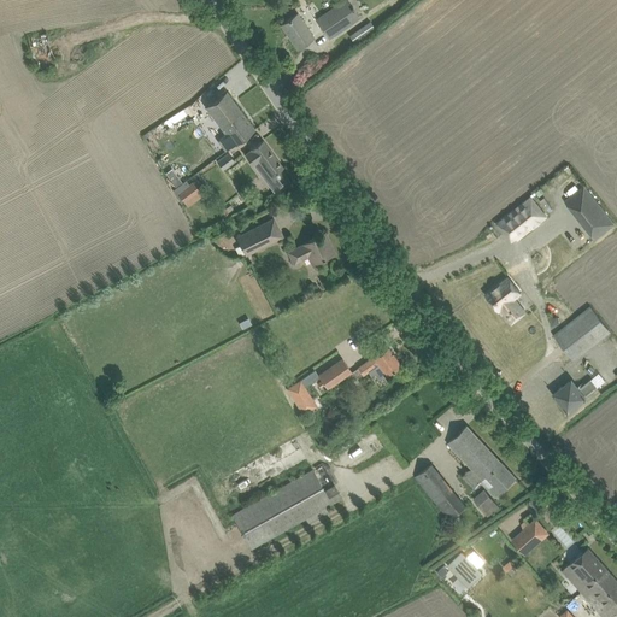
[(360,18),(347,0),(342,0),(315,19),(329,40),(360,18)]
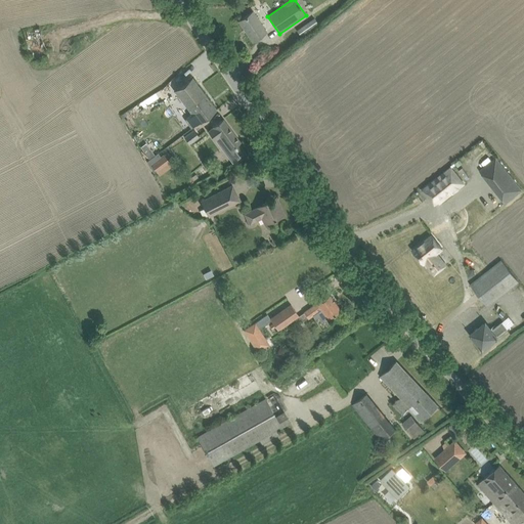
[(239,20),(253,41),(266,32),(252,11),(239,20)]
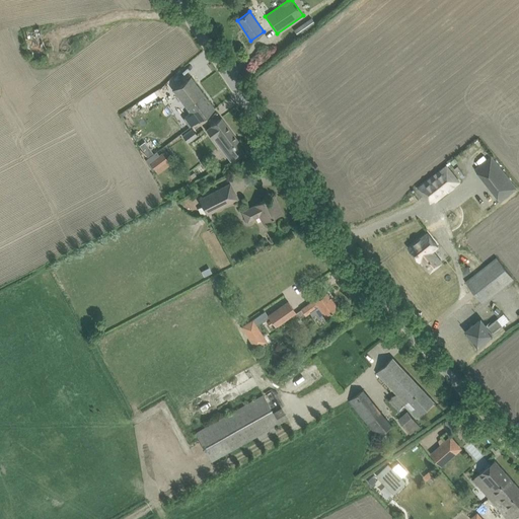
[(297,34),(314,22),(311,17),(294,29),(297,34)]
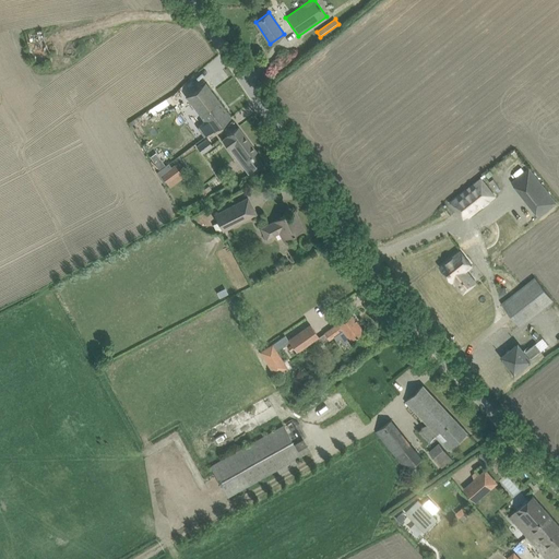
[(25,34),(34,64),(50,60),(42,30),(32,33),(25,34)]
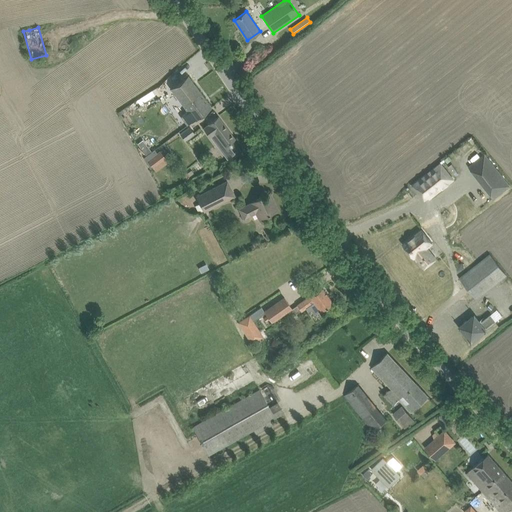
[(171,88),(182,104),(199,91),(188,76),(171,88)]
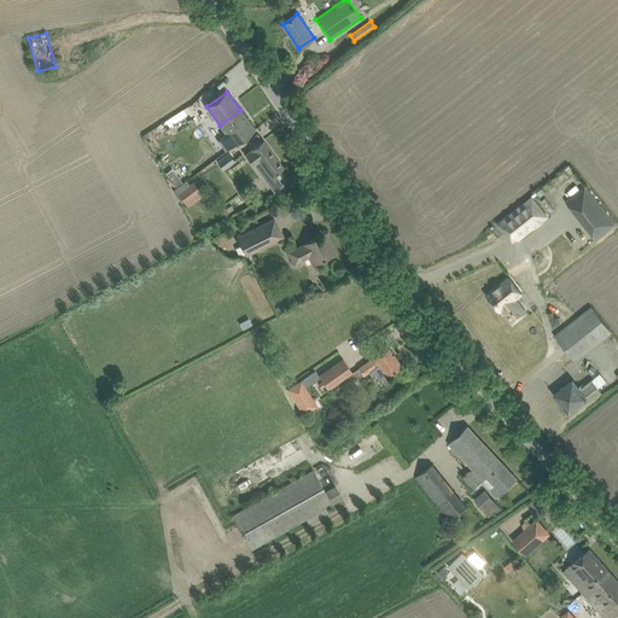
[(240,110),(220,126),(227,134),(219,140),(227,151),(255,129),(240,110)]
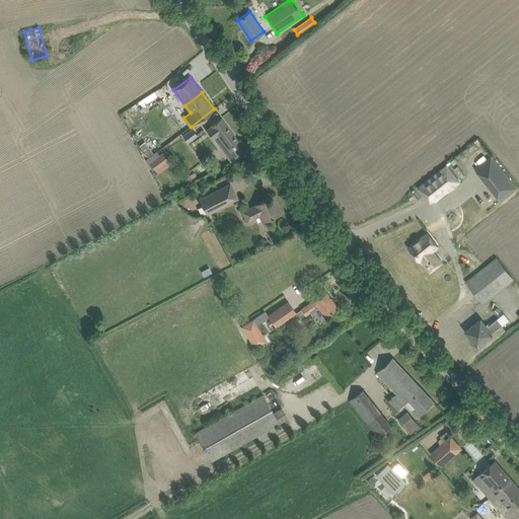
[(212,126),(206,130),(213,139),(218,135),(228,148),(238,141),(221,118),(211,125),(212,126)]
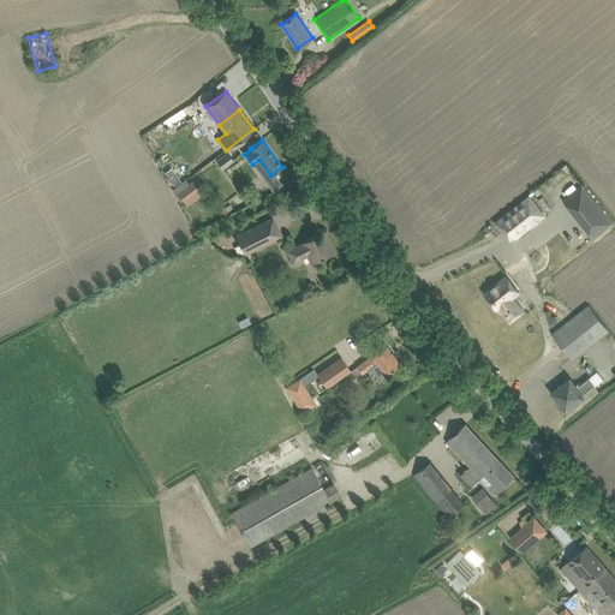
[(216,161),(222,168),(233,160),(228,151),(216,161)]
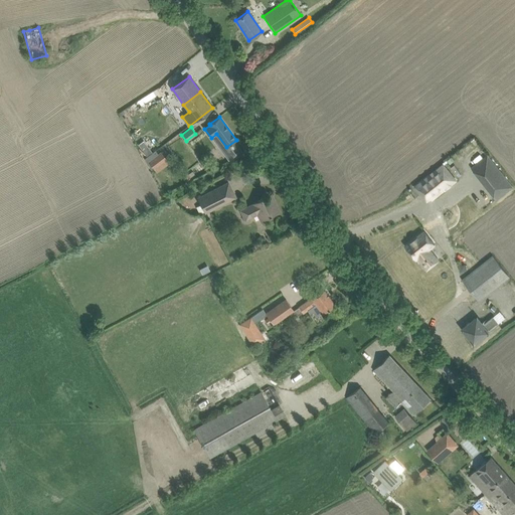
[(149,147),(144,151),(148,156),(153,152),(149,147)]
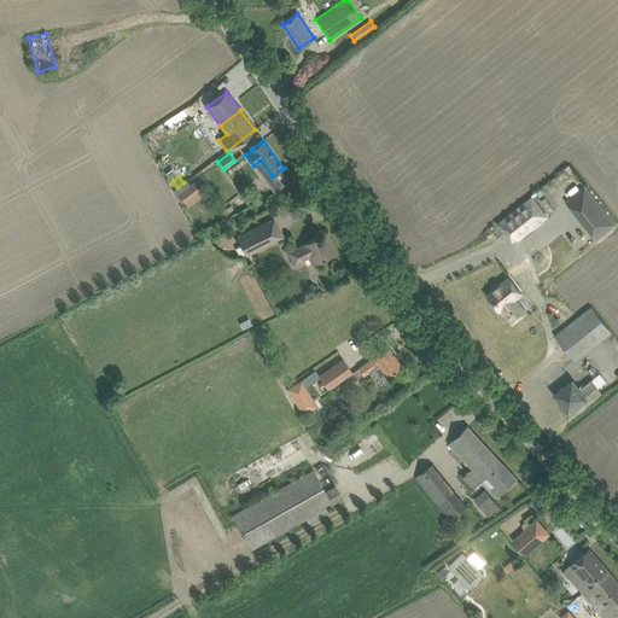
[(185,203),(200,192),(193,182),(178,193),(185,203)]
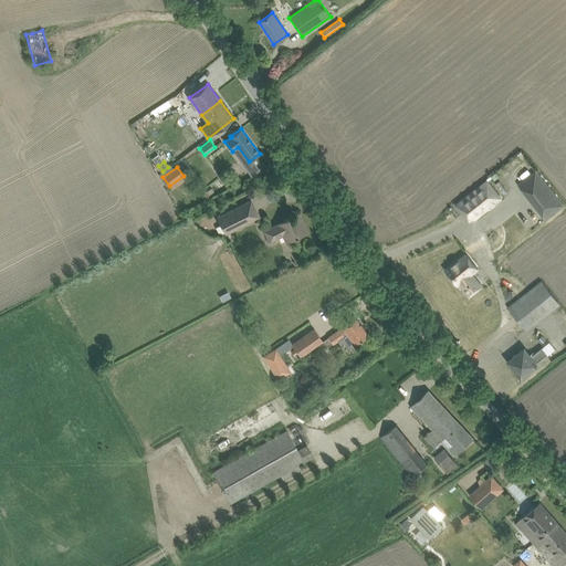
[(546,220),(564,206),(536,171),(519,185),(546,220)]
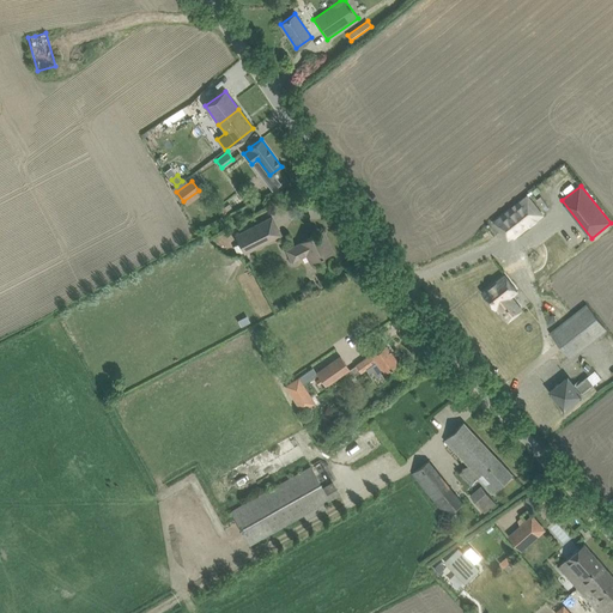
[(505,225),(515,237),(542,216),(528,196),(495,223),(499,230),(505,225)]
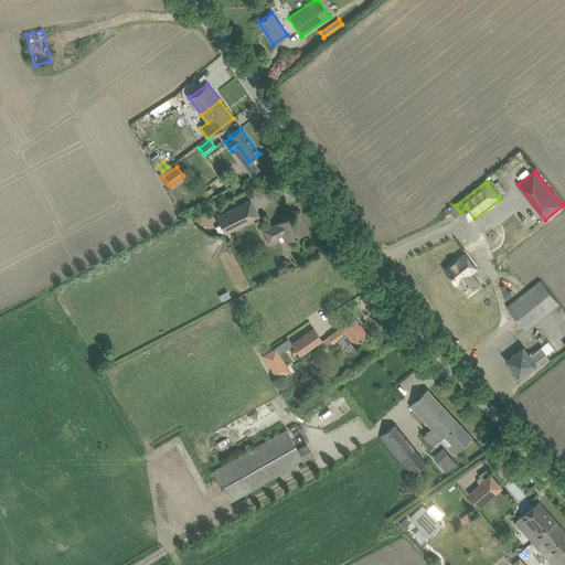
[(217,217),(225,234),(258,216),(251,201),(217,217)]
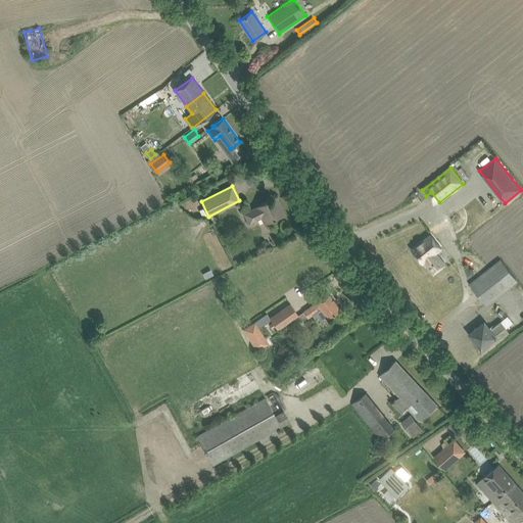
[(259,205),(245,214),(250,224),(262,219),(264,224),(283,214),(279,204),(276,205),(273,198),(259,205)]
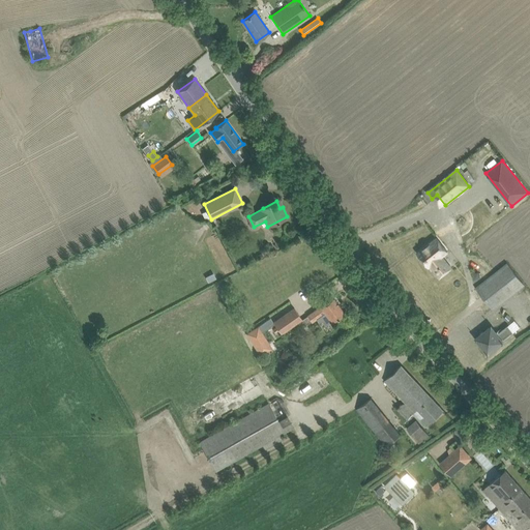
[(435,270),(434,271),(440,277),(447,271),(450,269),(441,257),(447,252),(436,238),(417,253),(429,267),(431,265),(435,270)]
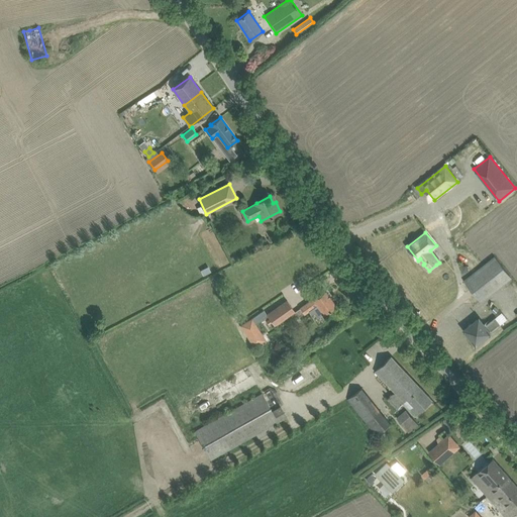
[(464,282),(481,302),(511,279),(495,257),(464,282)]
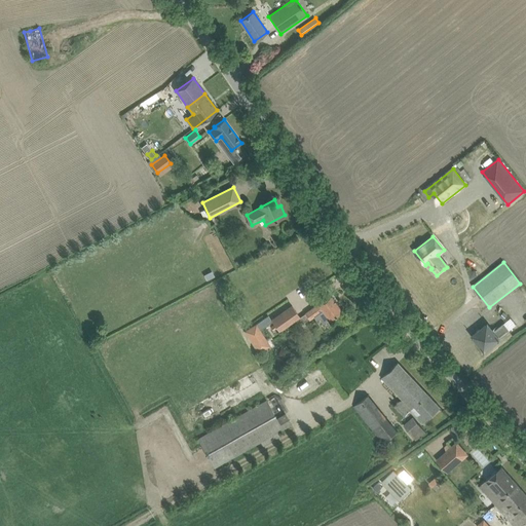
[(318,304),(311,309),(305,313),(309,320),(314,316),(316,320),(320,317),(324,324),(341,310),(331,295),(318,304)]
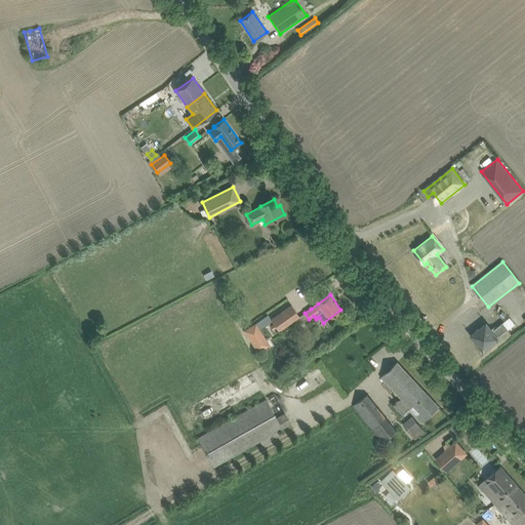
[(271,320),(278,330),(298,315),(292,305),(271,320)]
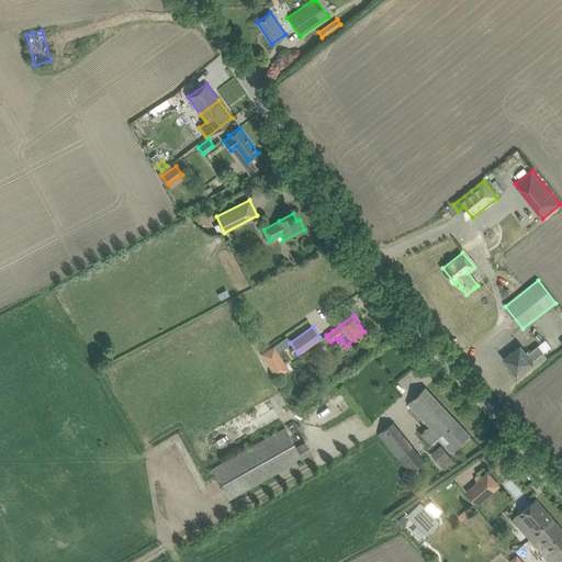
[(260,352),(276,377),(289,369),(273,345),(260,352)]
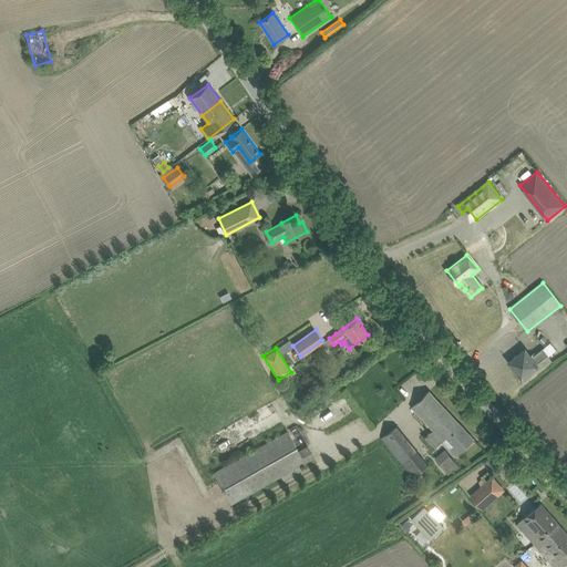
[(531,358),(525,350),(511,362),(522,378),(549,356),(544,348),(531,358)]
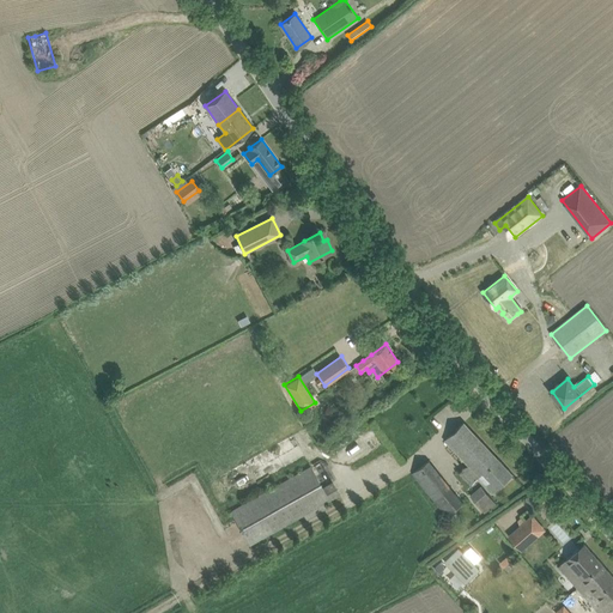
[(444,441),(493,493),(514,474),(463,423),(444,441)]
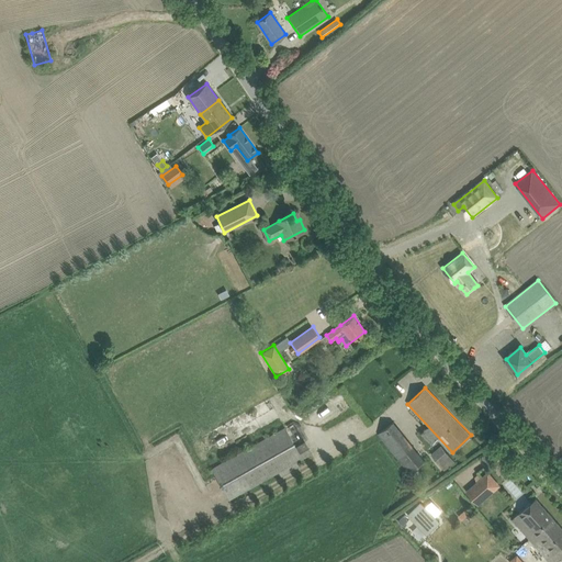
[(378,435),(409,474),(424,461),(393,423),(378,435)]
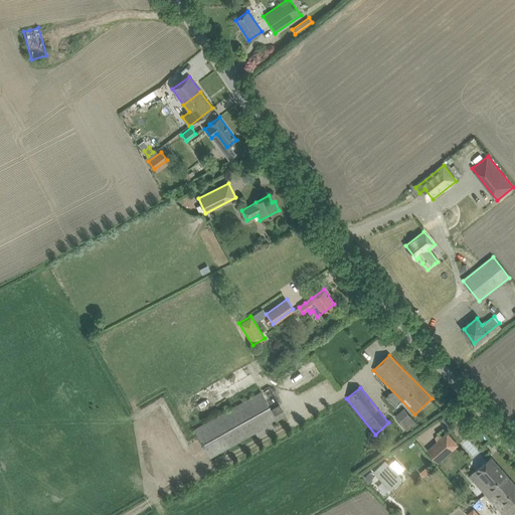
[(194,430),(210,458),(285,415),(280,405),(272,410),(261,392),(194,430)]
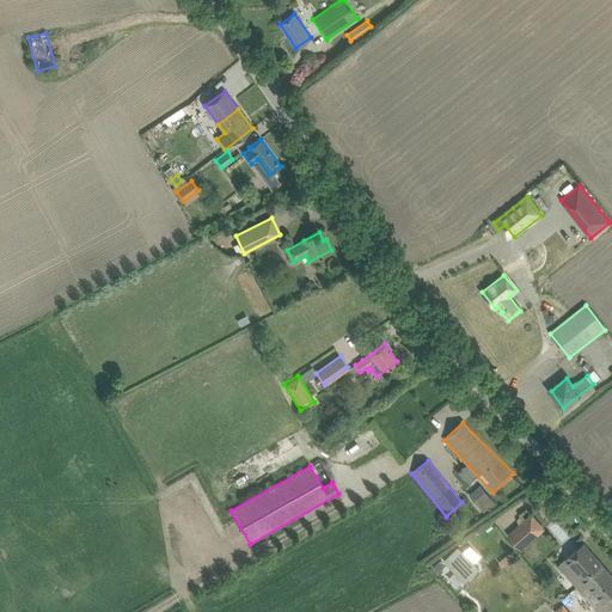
[(481,487),(470,496),(477,505),(488,494),(481,487)]
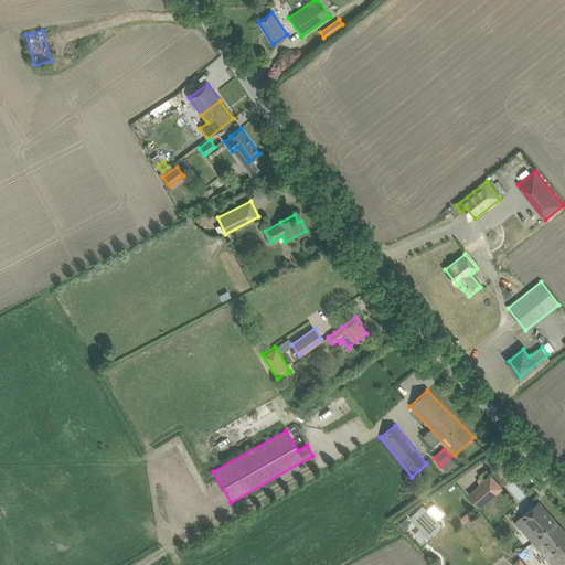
[(440,466),(447,472),(457,464),(450,456),(440,466)]
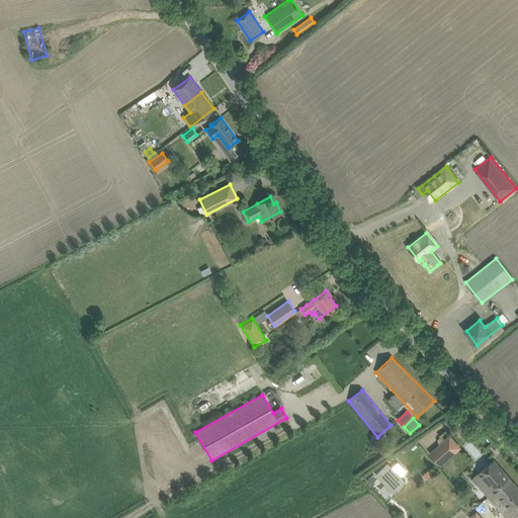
[(430,453),(440,465),(460,448),(450,436),(430,453)]
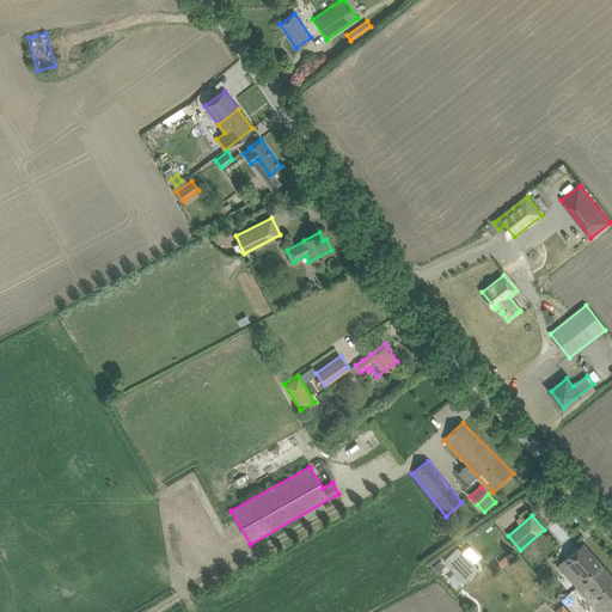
[(558,565),(576,587),(601,564),(583,543),(575,551),(558,565)]
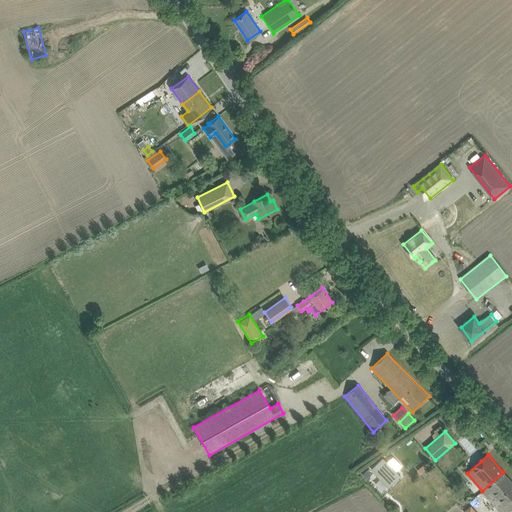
[(382,457),(371,468),(388,486),(399,475),(396,471),(402,466),(394,457),(387,462),(382,457)]
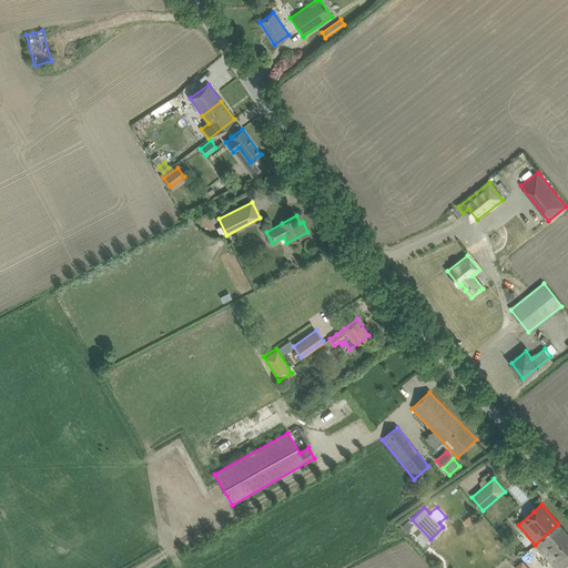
[(413,525),(408,520),(403,526),(407,531),(413,525)]
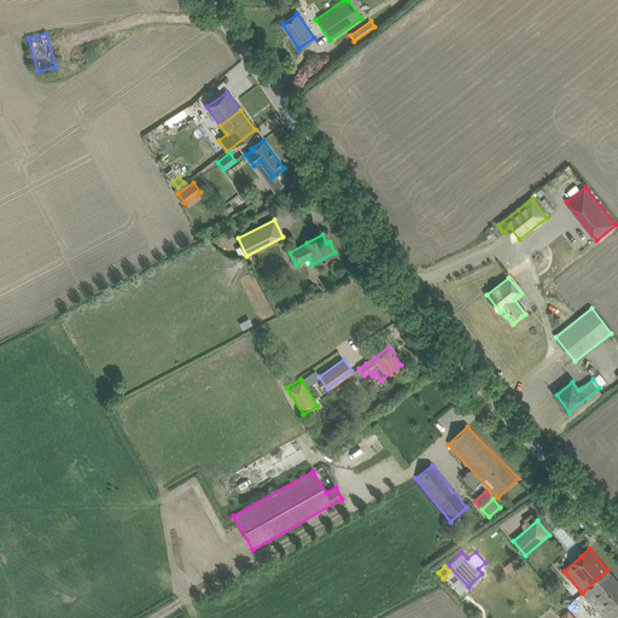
[(617,581),(607,570),(582,593),(604,617),(612,617),(617,612),(617,581)]
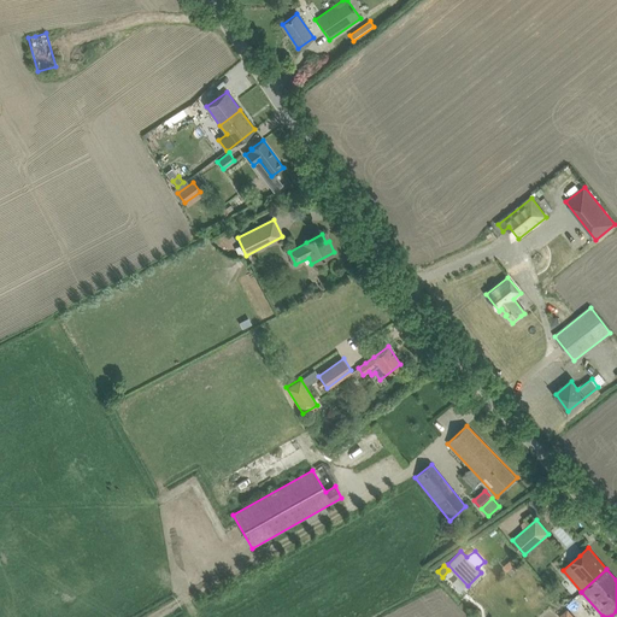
All buildings are outlined.
